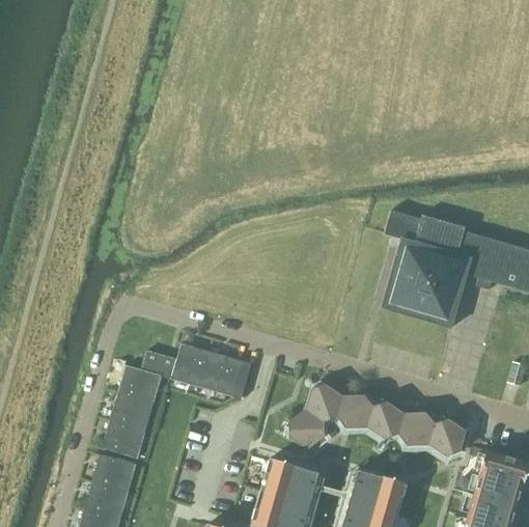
[(490,285),(491,281),(528,292),(528,249),(464,230),(466,226),(422,214),(421,218),(391,209),(384,234),(400,240),(383,301),(381,307),(450,327),(466,273),(478,277),(477,281),(490,285)]
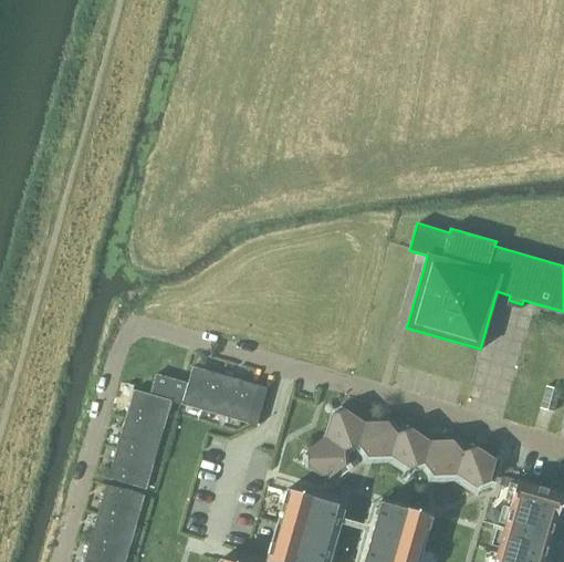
[(135,389),(110,477),(146,487),(173,401),(258,423),(268,386),(195,365),(190,382),(156,373),(150,394),(135,389)]
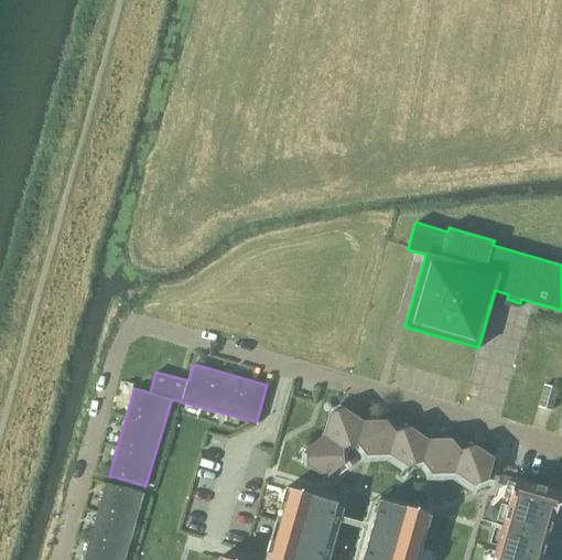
[(558,387),(544,384),(538,404),(552,408),(558,387)]
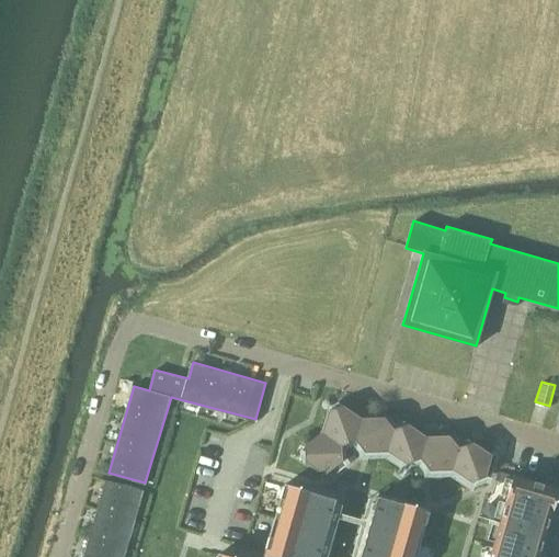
[(304,463),(320,472),(342,455),(340,442),(349,439),(361,440),(364,448),(386,448),(401,461),(408,454),(418,456),(428,461),(428,468),(449,467),(468,480),(475,474),(482,474),(488,451),(470,440),(465,446),(456,445),(447,441),(448,434),(425,432),(406,422),(402,427),(392,428),(383,423),(383,417),(358,415),(341,402),(335,410),(323,411),(319,432),(301,444),(307,453),(304,463)]
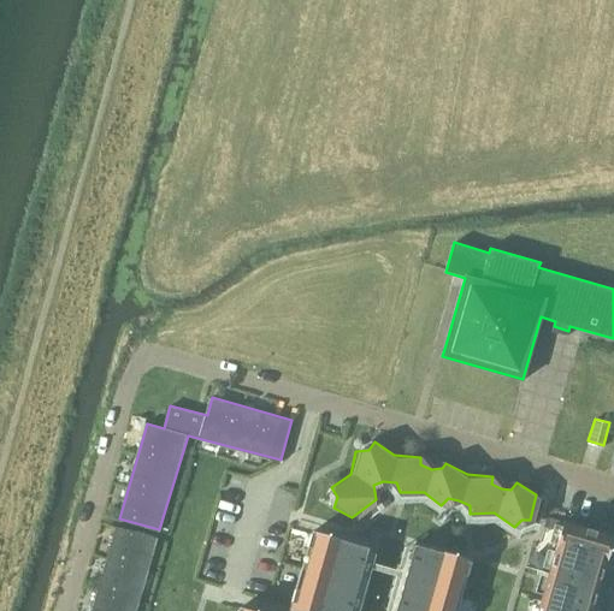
[(564,529),(566,521),(553,516),(549,526),(564,529)]
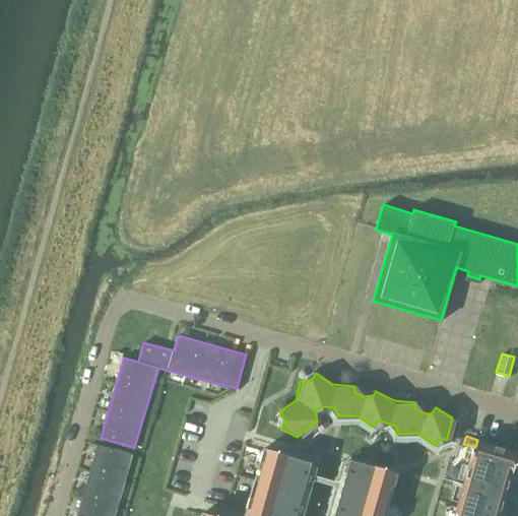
[(517,451),(513,449),(477,440),(475,447),(471,460),(511,471),(517,451)]
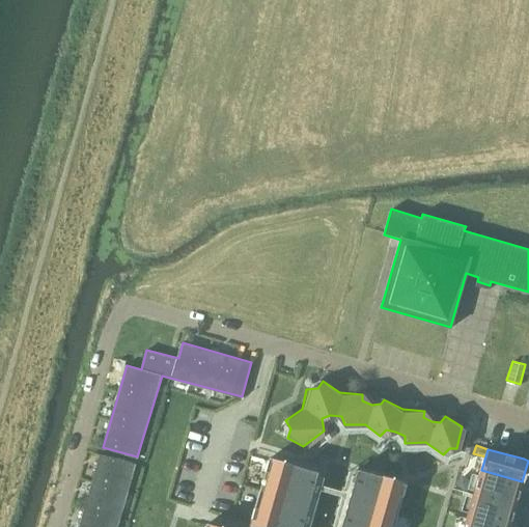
[(99,454),(91,481),(128,492),(135,465),(99,454)]
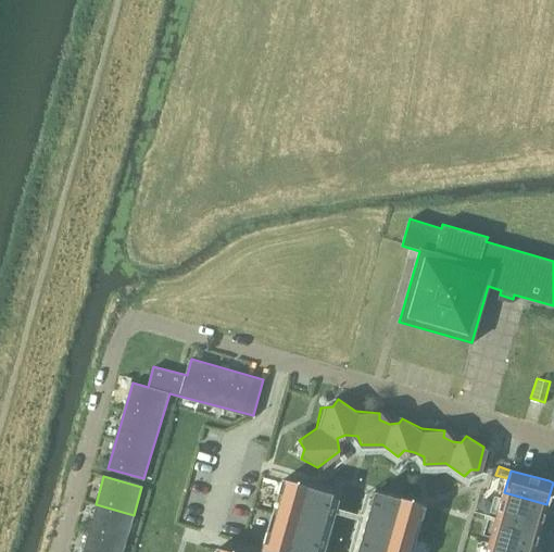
[(275,511),(326,526),(335,494),(328,492),(328,490),(285,477),(275,511)]
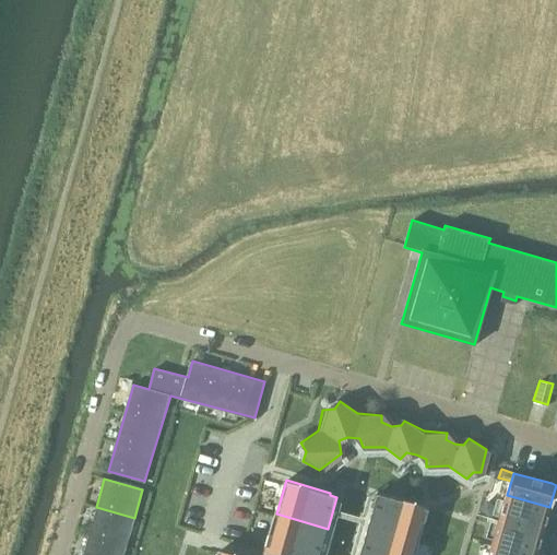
[(430,507),(379,492),(369,524),(421,540),(430,507)]
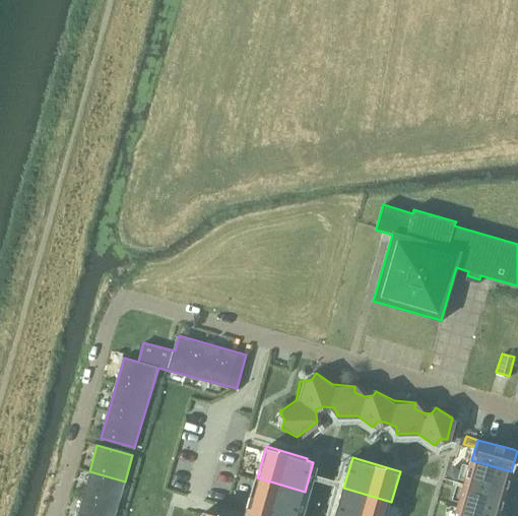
[(511,471),(471,460),(465,481),(505,493),(511,471)]
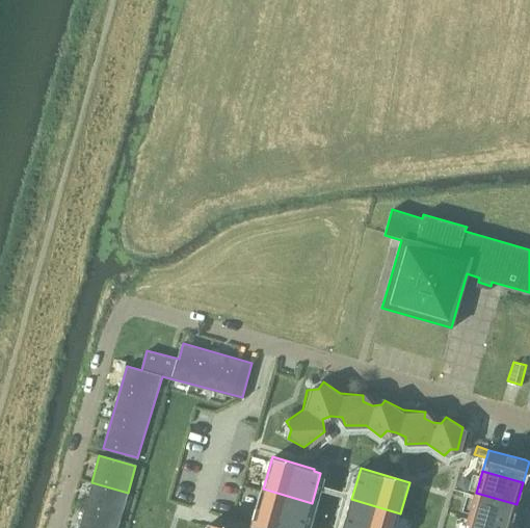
[(83,509),(120,520),(128,493),(91,482),(83,509)]
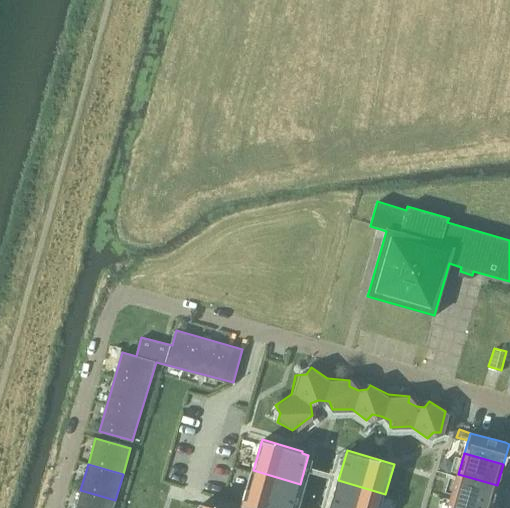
[(244,501),(268,507),(292,507),(300,484),(253,470),(244,501)]
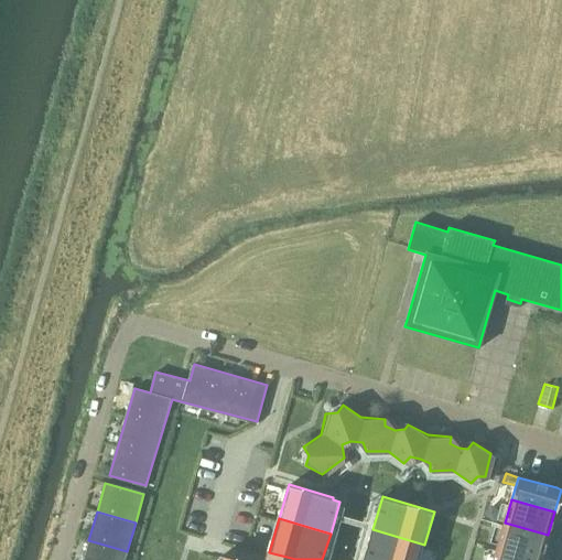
[(548,535),(505,523),(498,546),(541,558),(548,535)]
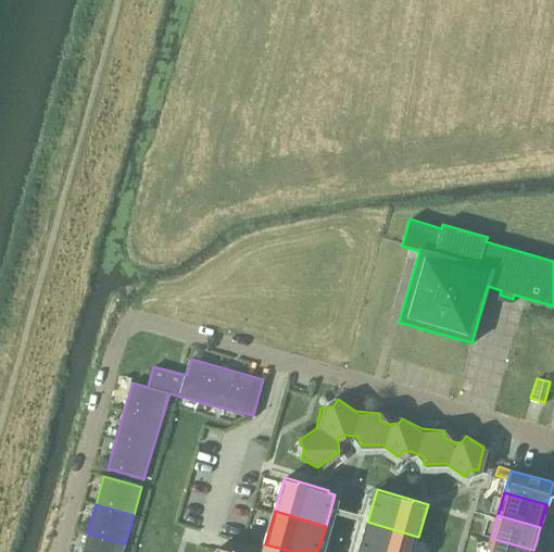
[(413,551),(418,537),(367,522),(357,551),(413,551)]
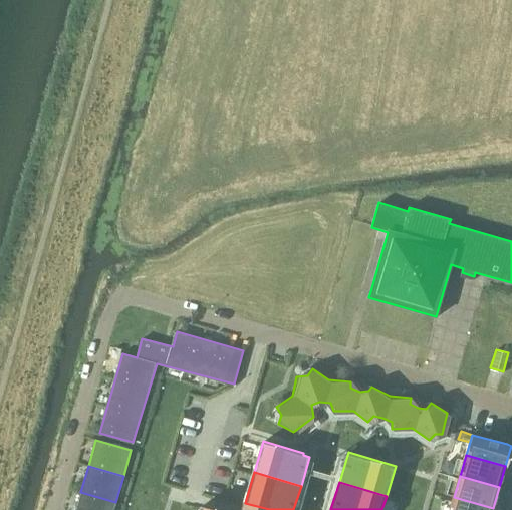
[(75,509),(112,509),(115,502),(80,492),(75,509)]
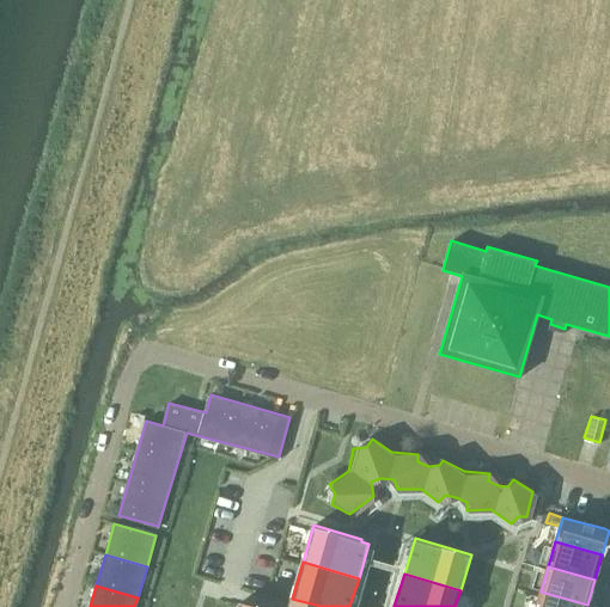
[(586,606),(587,605),(541,592),(536,606),(586,606)]
